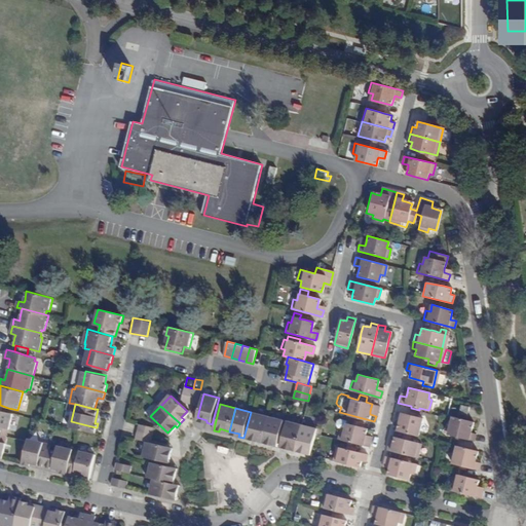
[(0,434),(2,427),(7,428),(11,413),(7,412),(0,410),(0,434)]
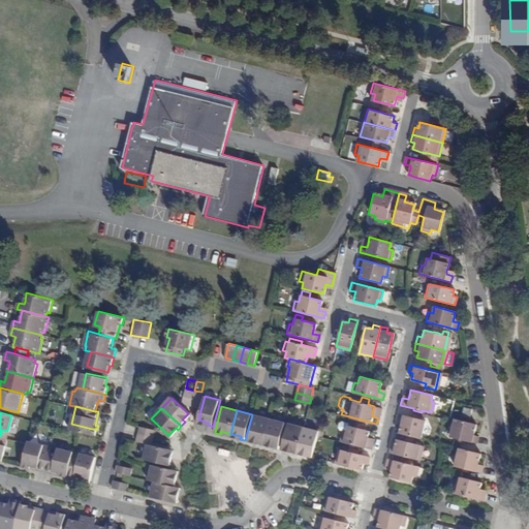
[(409,415),(398,412),(396,421),(401,422),(398,432),(419,438),(424,419),(415,417),(409,415)]
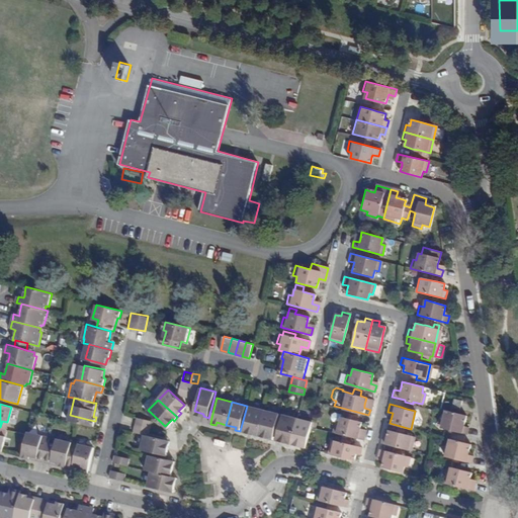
[(244,432),(249,433),(250,430),(258,433),(264,410),(250,407),(244,432)]
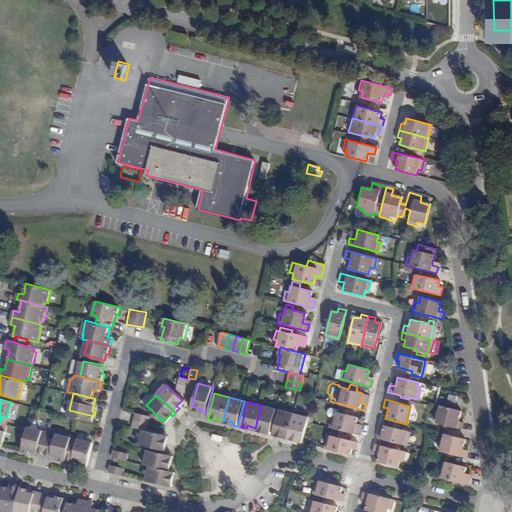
[(434,422),(448,425),(459,428),(461,421),(456,420),(459,409),(439,404),(434,422)]
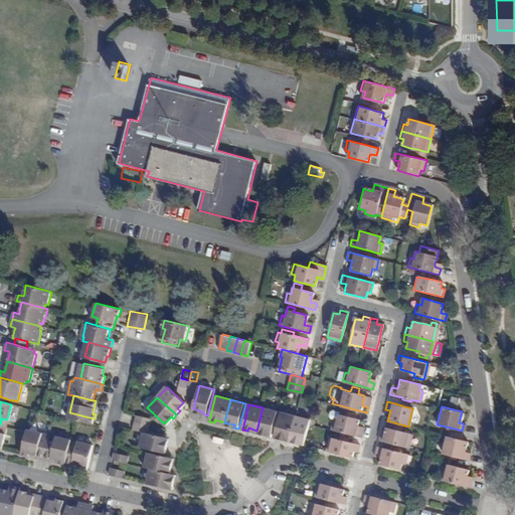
[(263,407),(256,431),(266,433),(266,436),(272,437),(278,411),(263,407)]
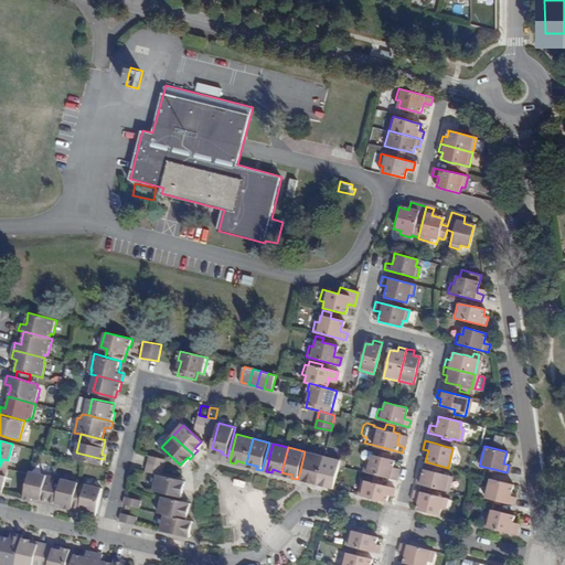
[(362,470),(395,479),(397,472),(391,470),(392,466),(393,460),(386,458),(387,452),(379,450),(376,456),(371,455),(369,460),(364,460),(362,470)]
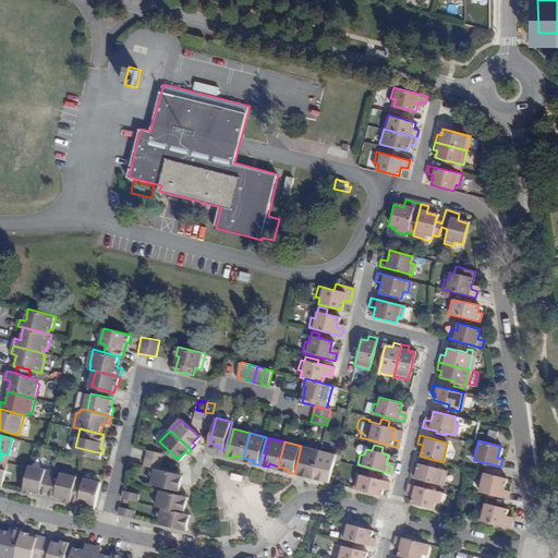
[(304,446),(298,474),(302,475),(303,472),(314,475),(320,450),(304,446)]
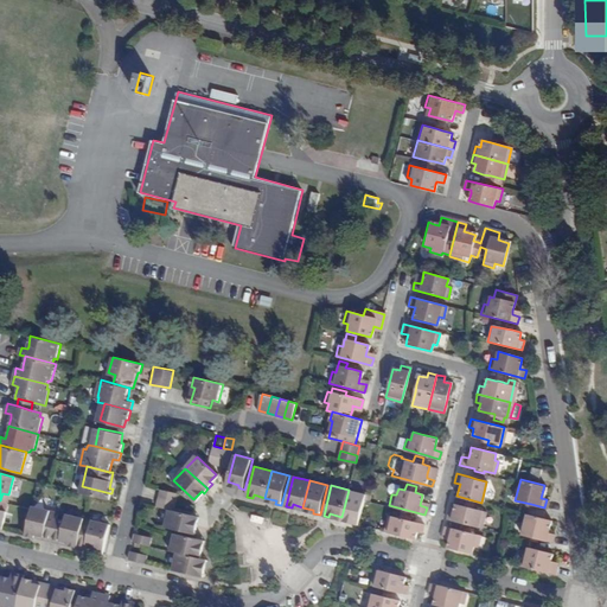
[(159,497),(176,500),(177,492),(161,489),(159,497)]
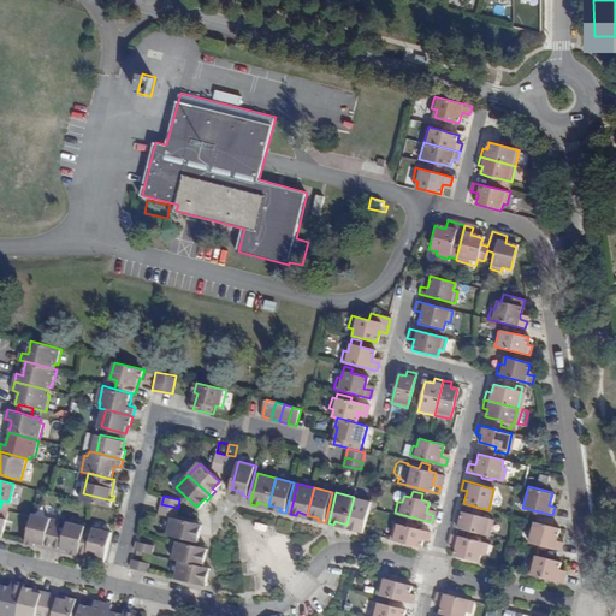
[(373,502),(354,497),(347,525),(359,527),(357,532),(366,533),(372,507),(373,502)]
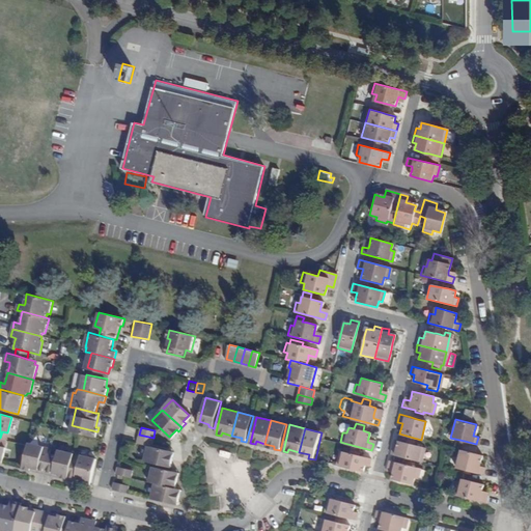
[(169,437),(171,440),(178,431),(176,429),(169,437)]
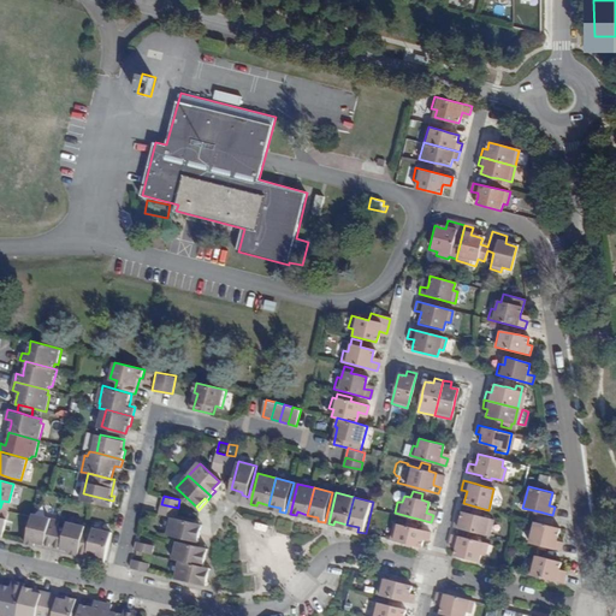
[(161,504),(159,513),(171,515),(176,516),(178,508),(161,504)]
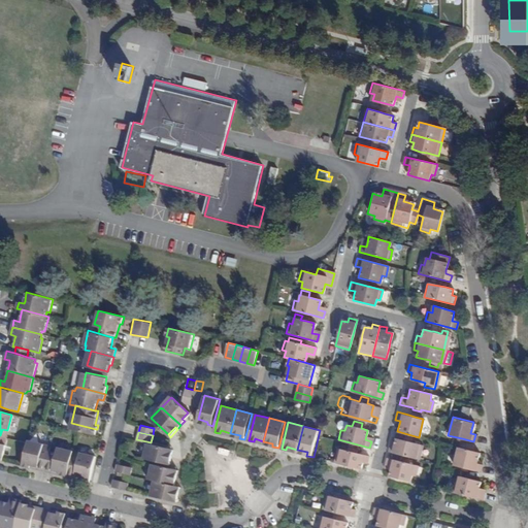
[(389,443),(387,451),(419,458),(422,444),(408,440),(402,439),(395,437),(393,444),(389,443)]
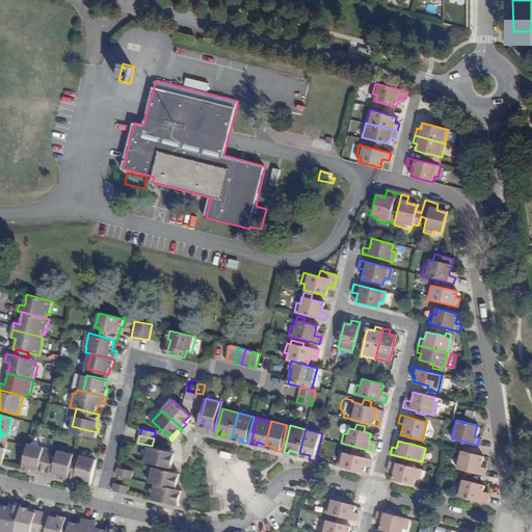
[(27,446),(21,469),(29,471),(29,468),(44,472),(43,474),(45,475),(46,472),(49,455),(51,449),(27,444),(27,446)]
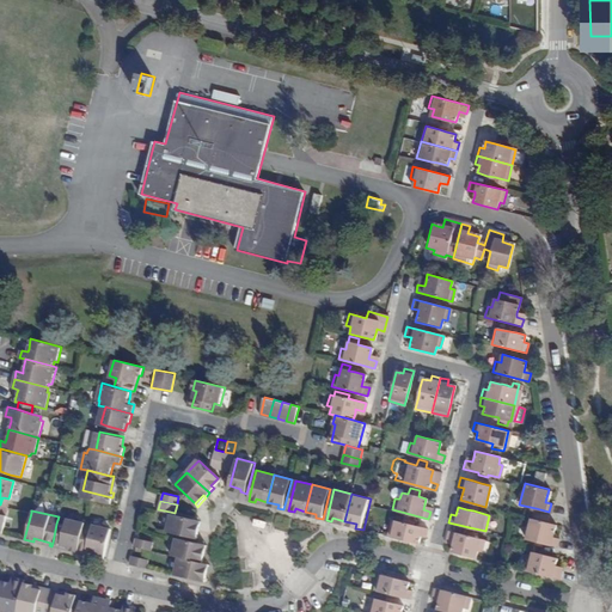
[(166,530),(197,538),(199,532),(195,532),(199,519),(195,519),(175,513),(170,512),(166,530)]
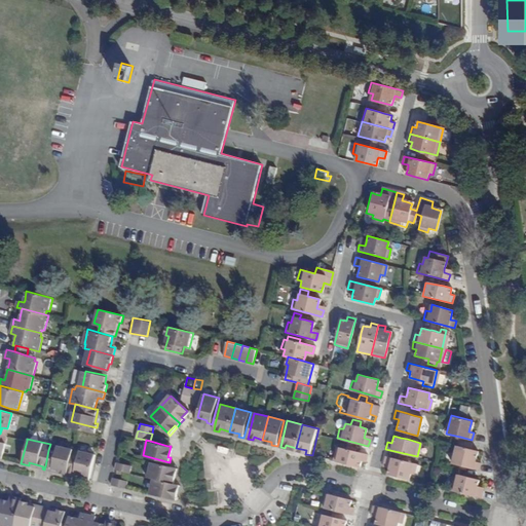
[(459,464),(465,465),(477,468),(478,462),(474,461),(476,450),(454,445),(450,462),(459,464)]
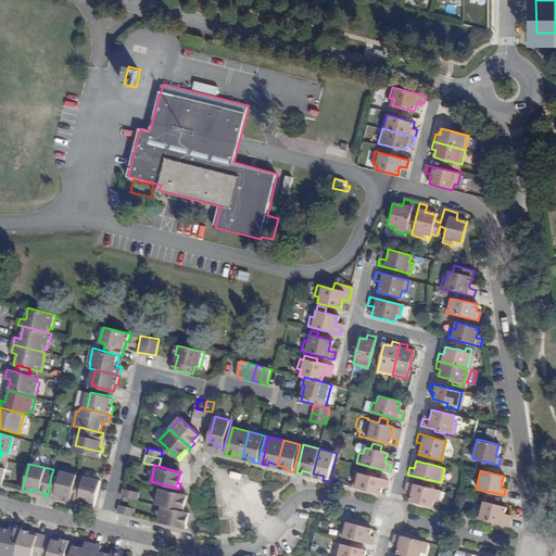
[(355,471),(351,487),(366,490),(368,491),(369,491),(378,493),(380,485),(386,488),(388,479),(355,471)]
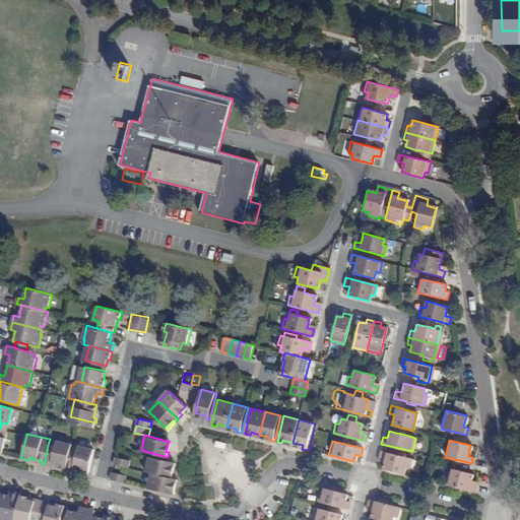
[(57,464),(56,466),(66,469),(67,466),(71,445),(56,442),(55,446),(48,445),(45,461),(57,464)]
